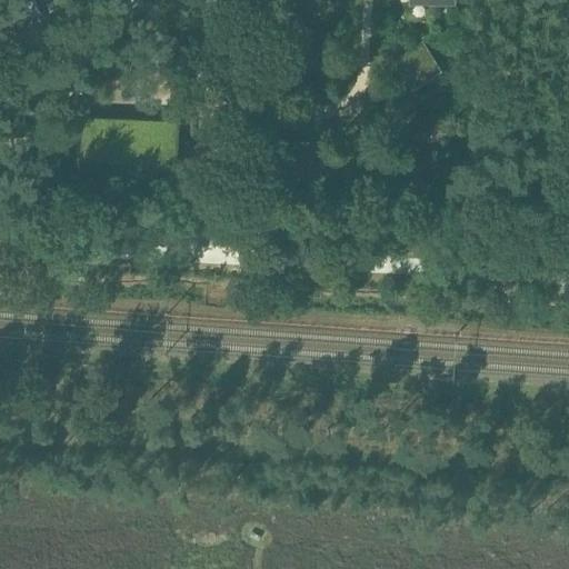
[(49,12),(59,9),(56,0),(47,3),(49,12)]
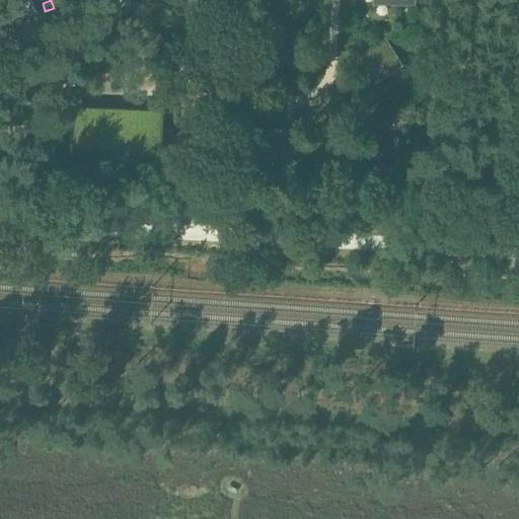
[(33,1),(0,11),(0,26),(16,22),(17,27),(27,24),(26,19),(38,15),(33,1)]
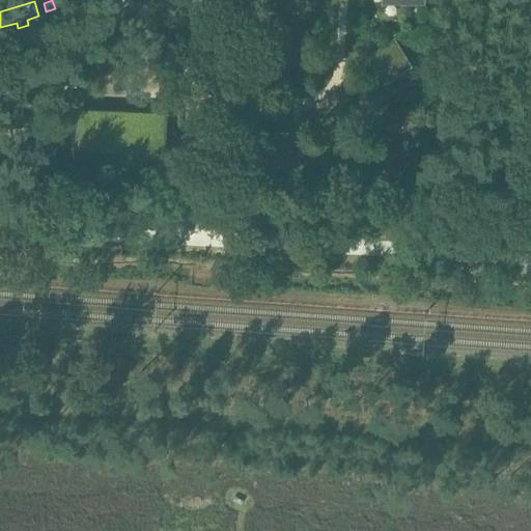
[(152,20),(141,24),(144,34),(156,31),(152,20)]
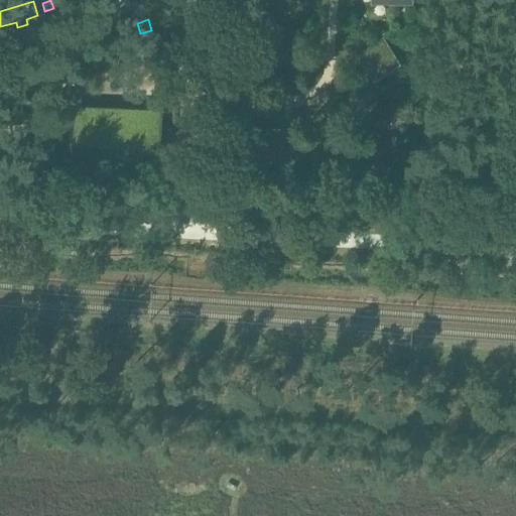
[(365,37),(357,41),(363,51),(358,55),(373,81),(399,62),(383,38),(371,46),(365,37)]
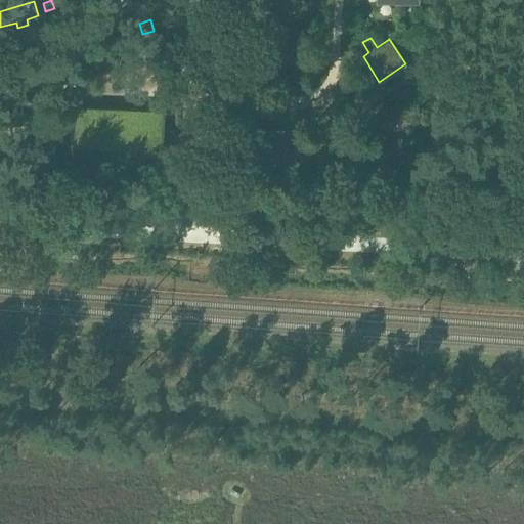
[(6,41),(0,50),(0,54),(10,61),(18,49),(6,41)]
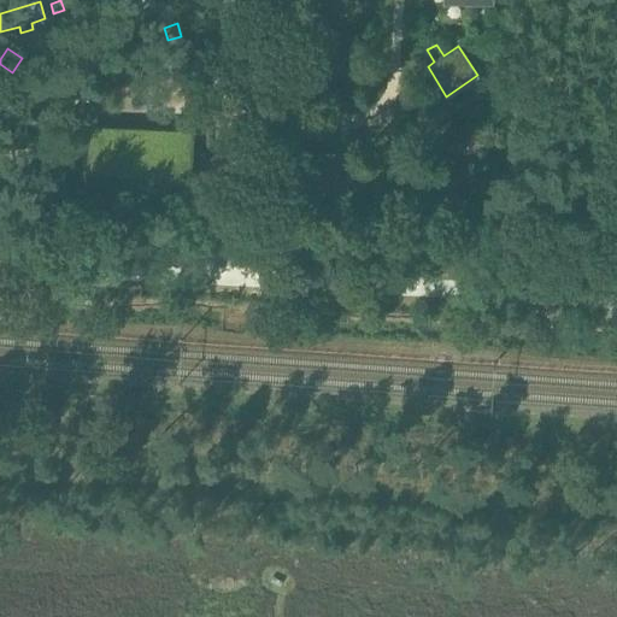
[(430,111),(419,109),(417,122),(428,124),(430,111)]
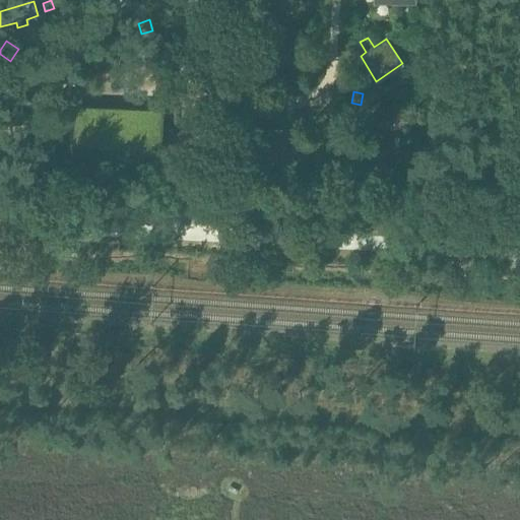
[(403,138),(391,138),(392,147),(404,146),(403,138)]
